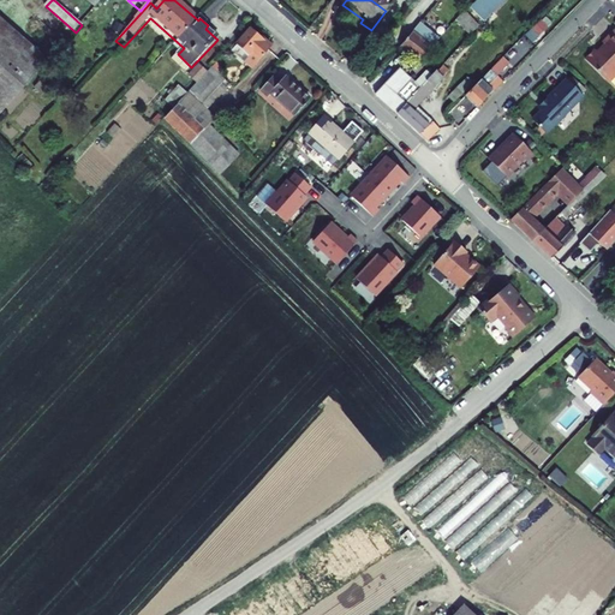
[(476,0),(469,9),(482,21),(500,0),(476,0)]
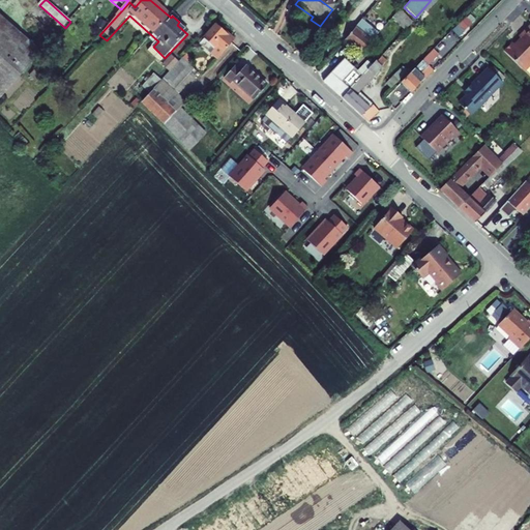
[(0,8),(0,91),(3,94),(46,49),(0,8)]
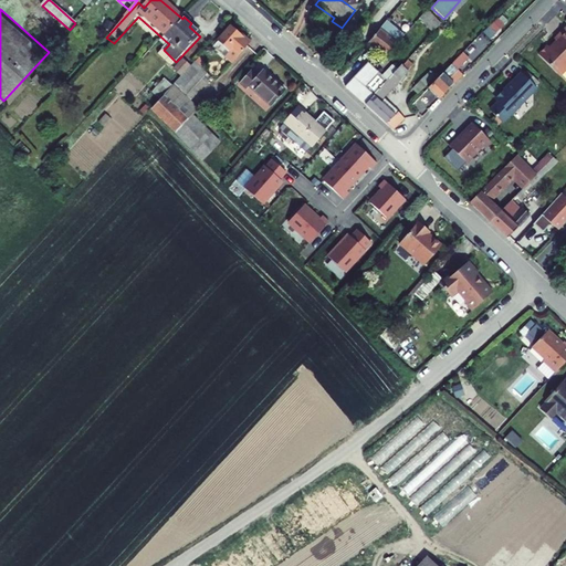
[(433,10),(423,14),(430,28),(439,24),(433,10)]
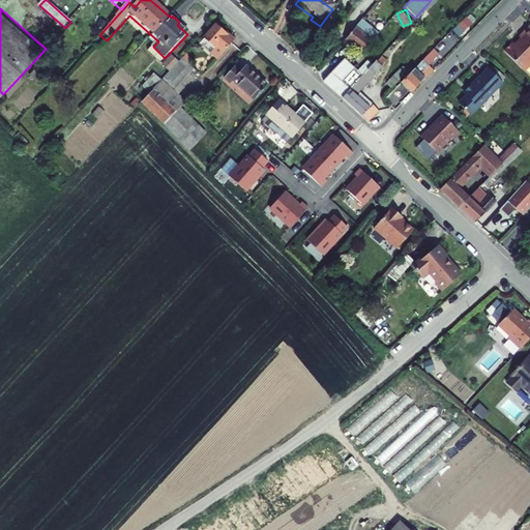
[(233,43),(215,27),(198,46),(214,61),(222,54),(233,43)]
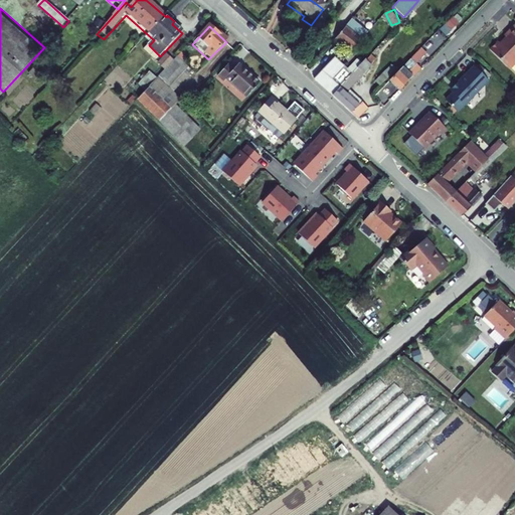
[(338,35),(329,45),(344,59),(367,35),(361,29),(354,37),(347,30),(340,37),(338,35)]
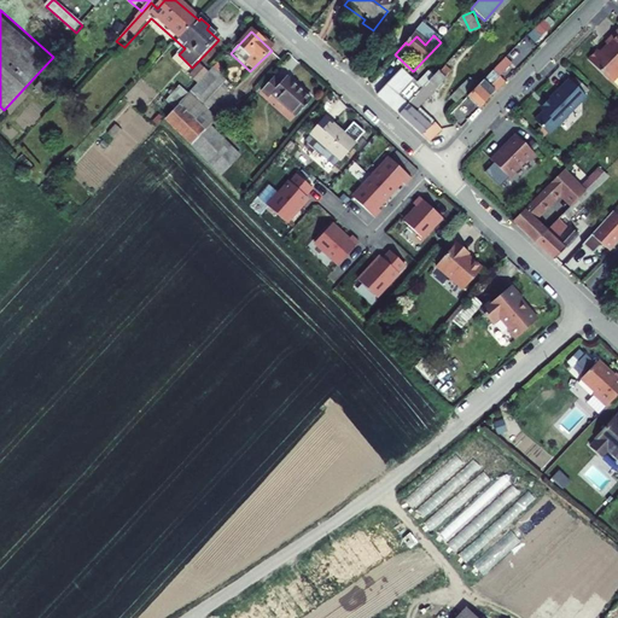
[(617,75),(617,44),(612,39),(599,51),(601,53),(593,60),(590,57),(581,66),(605,92),(617,80),(617,76),(617,75)]
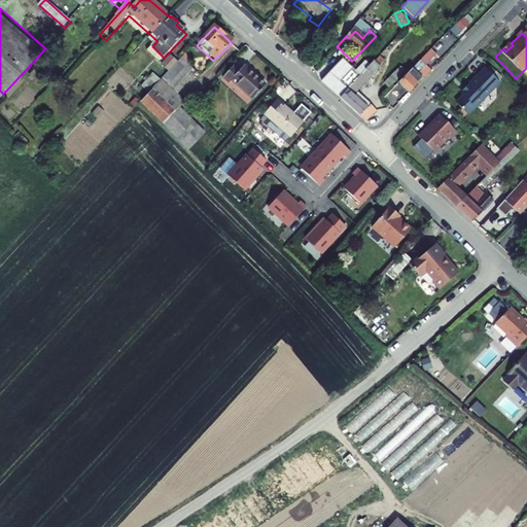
[(430,50),(400,81),(410,90),(430,71),(425,67),(436,55),(430,50)]
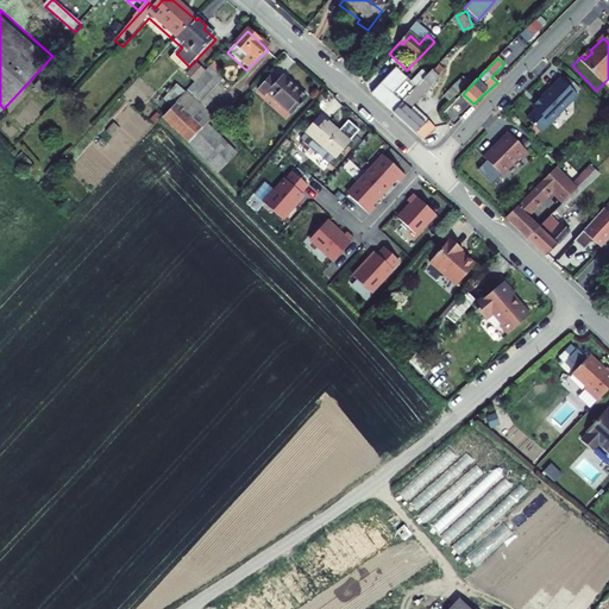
[(228,85),(209,66),(203,73),(195,67),(186,77),(193,85),(183,94),(175,87),(162,102),(170,110),(162,119),(223,176),(243,156),(208,124),(213,118),(205,110),(228,85)]
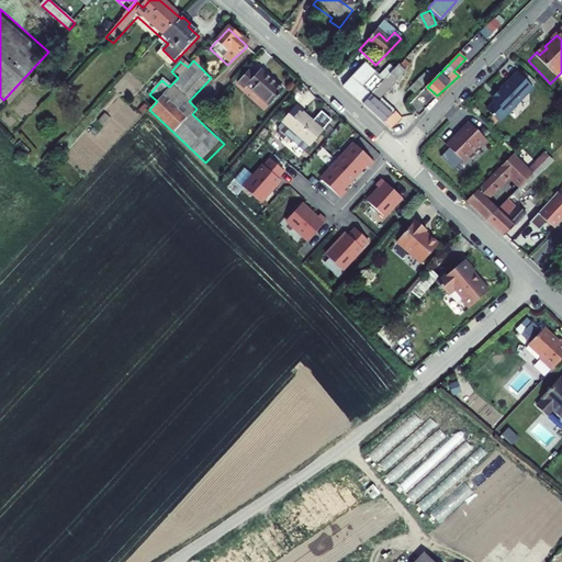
[(371,98),(362,107),(390,132),(401,120),(381,101),(397,82),(408,67),(403,63),(371,98)]
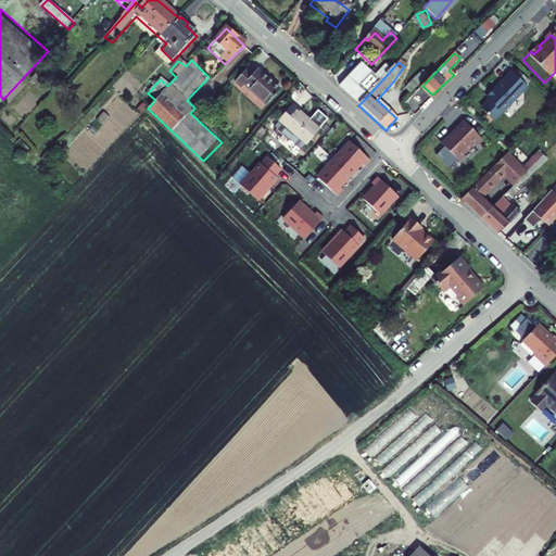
[(389,73),(383,67),(374,78),(359,65),(338,87),(358,105),(367,97),(389,73)]
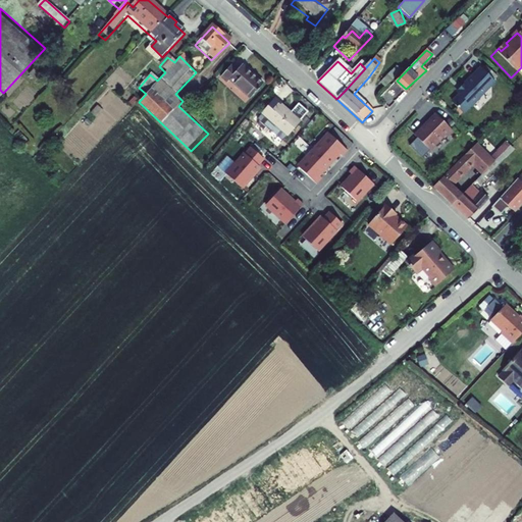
[(237,71),(230,66),(219,79),(224,85),(228,81),(250,100),(262,87),(241,67),(237,71)]
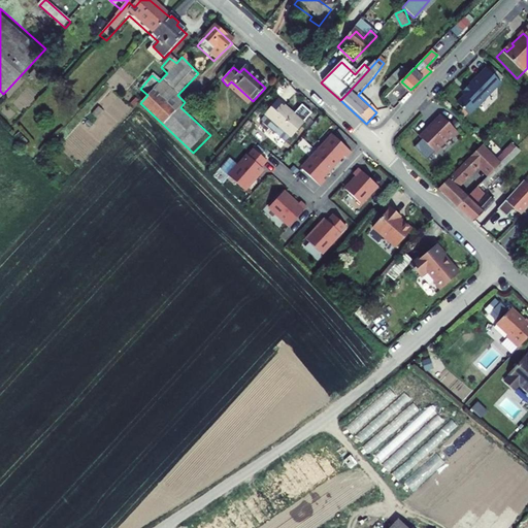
[(499,86),(486,71),(461,95),(463,98),(456,105),(467,117),(474,109),(476,110),(485,102),(483,101),(499,86)]
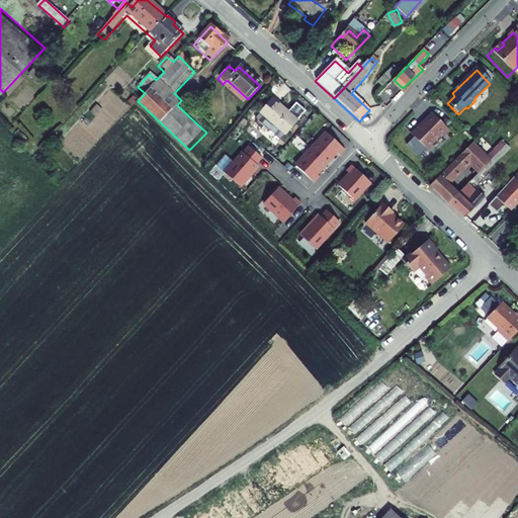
[(375,82),(381,87),(392,77),(385,72),(375,82)]
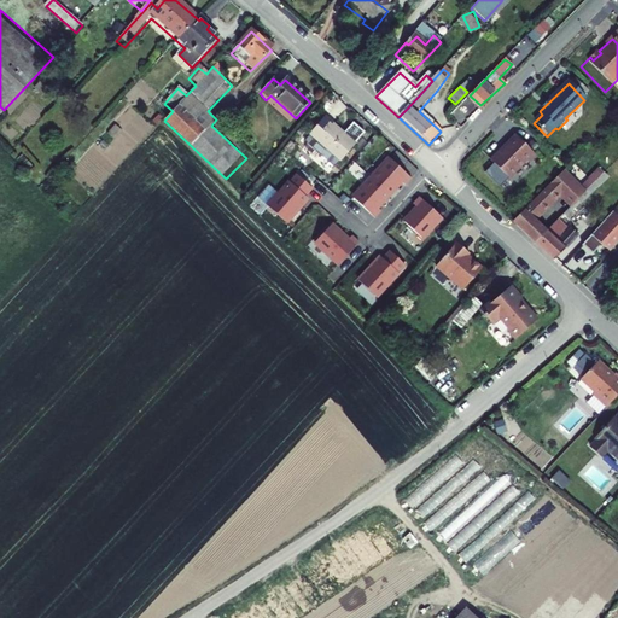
[(327,117),(313,133),(339,159),(356,143),(327,117)]
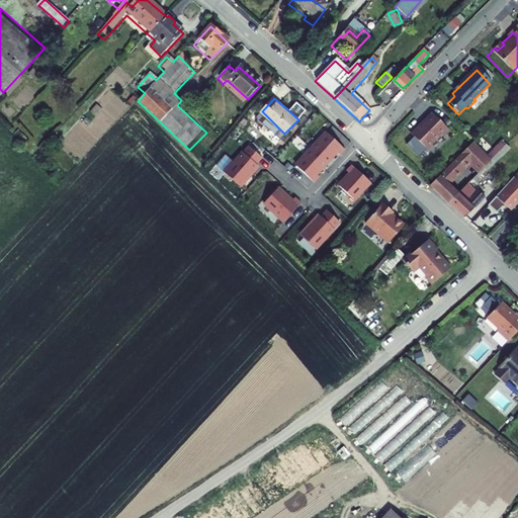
[(290,106),(296,116),(304,112),(296,102),(290,106)]
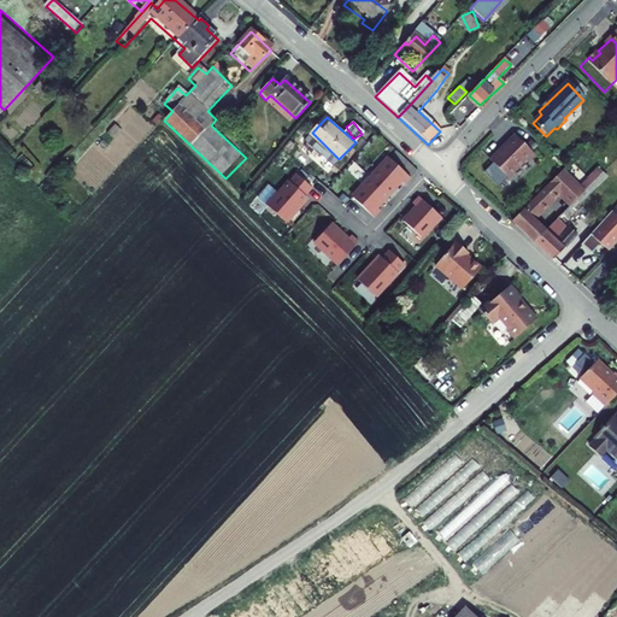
[(535,159),(513,137),(501,148),(503,150),(499,154),(495,154),(487,162),(506,181),(524,165),(529,165),(535,159)]
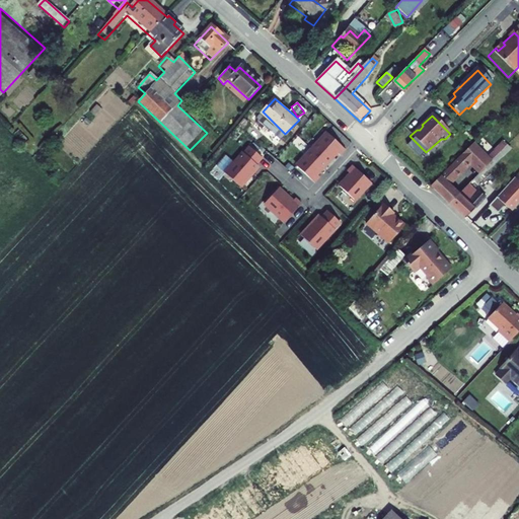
[(328,134),(312,150),(327,164),(337,153),(341,157),(347,151),(328,134)]
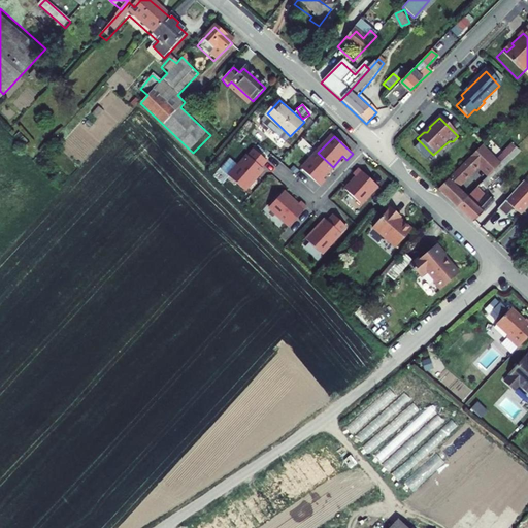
[(437,192),(474,226),(497,202),(492,198),(514,176),(500,164),(515,149),(512,145),(494,162),(482,149),(437,192)]
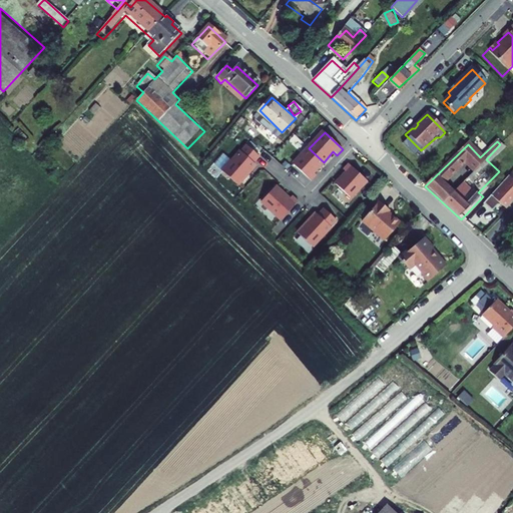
[(261,157),(247,146),(223,173),(238,186),(257,166),(254,164),(261,157)]
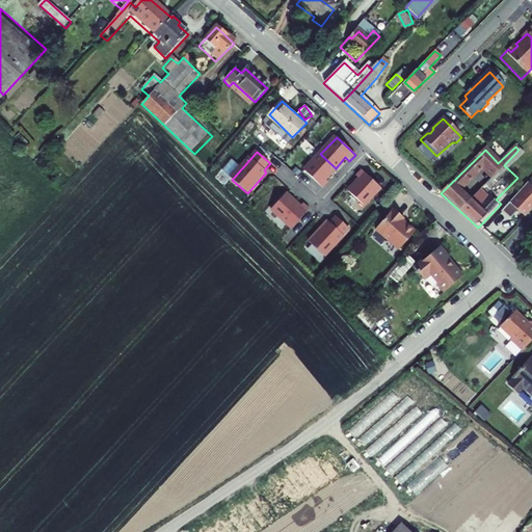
[(336,168),(320,154),(304,171),(323,189),(329,183),(325,179),(336,168)]
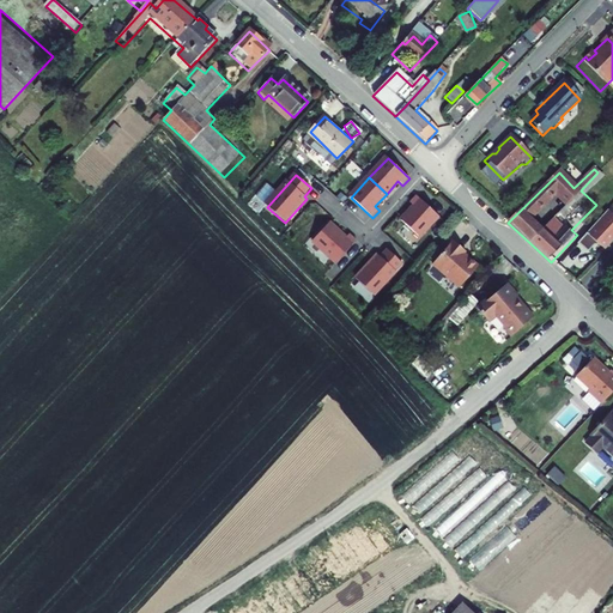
[(419,237),(438,217),(417,196),(411,204),(416,207),(402,222),(419,237)]
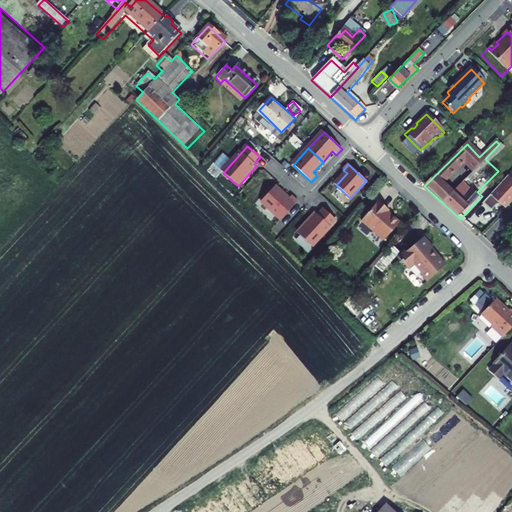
[(511,201),(511,181),(507,177),(481,205),(488,212),(491,212),(495,207),(495,204),(498,204),(498,205),(504,210),(511,201)]
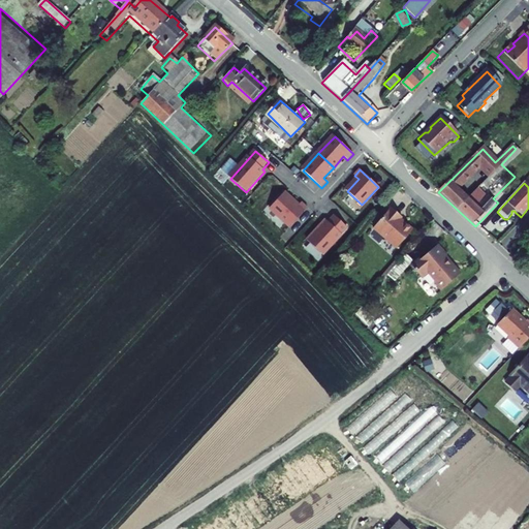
[(291,227),(309,210),(303,204),(299,208),(284,194),(271,209),(291,227)]
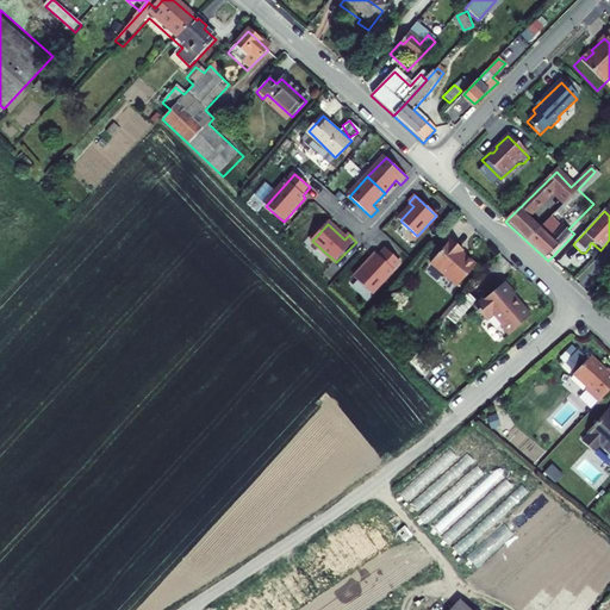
[(467,249),(453,237),(433,262),(460,285),(480,263),(465,251),(467,249)]
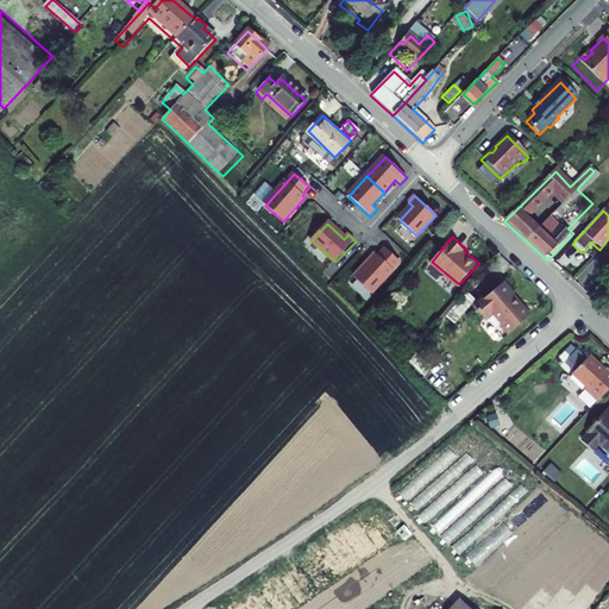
[(353,281),(370,296),(400,265),(384,251),(377,258),(375,257),(353,281)]
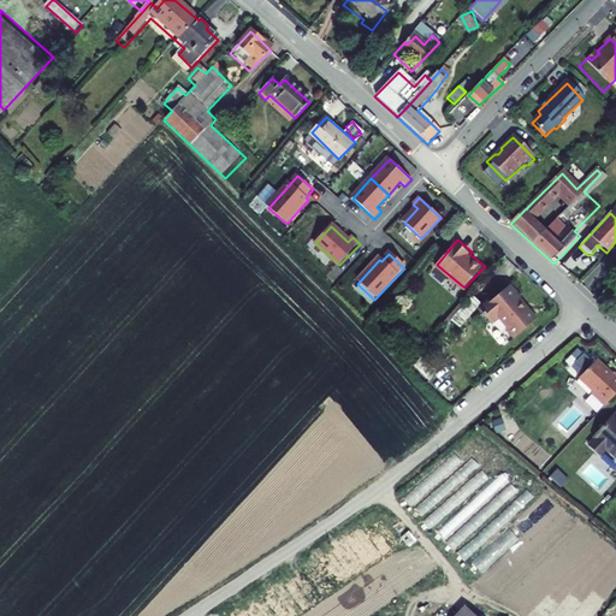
[(521,296),(511,284),(484,308),(495,321),(502,315),(511,325),(511,329),(515,335),(519,335),(538,318),(527,304),(519,301),(521,298),(521,296)]
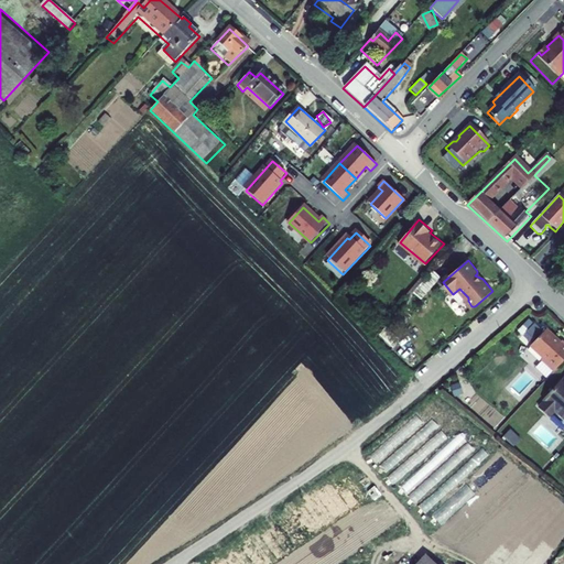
[(525,333),(531,338),(540,328),(534,323),(525,333)]
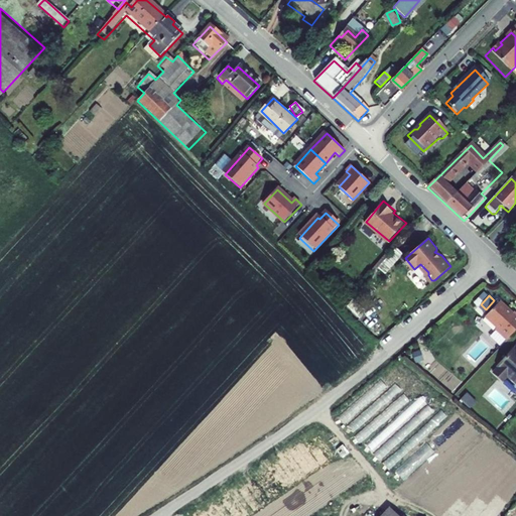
[(509,305),(502,297),(487,313),(498,325),(497,327),(508,338),(515,329),(515,309),(514,310),(509,306),(509,305)]
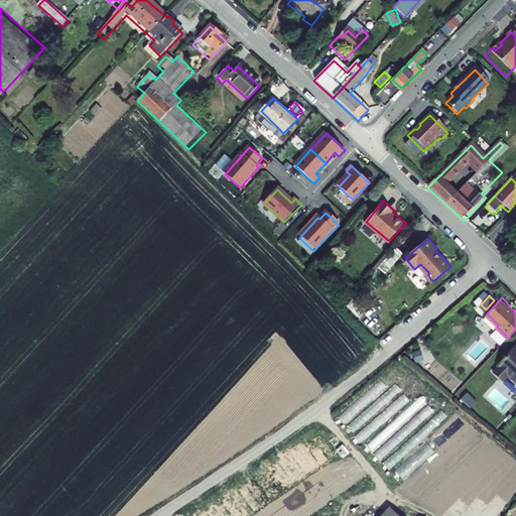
[(515,346),(500,363),(500,364),(494,369),(504,379),(510,372),(513,375),(514,379),(515,382),(515,381),(515,346)]
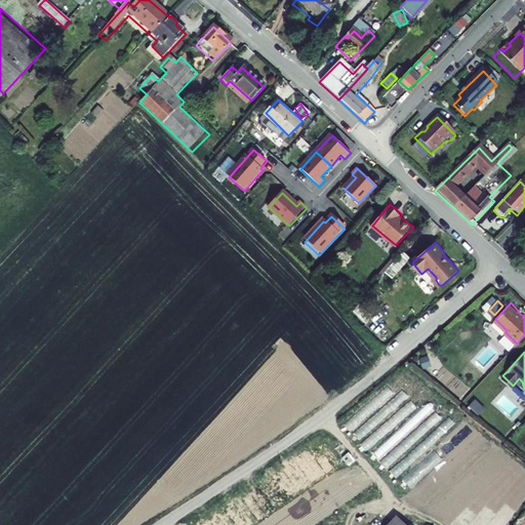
[(524,390),(517,384),(513,388),(524,397),(524,395),(524,390)]
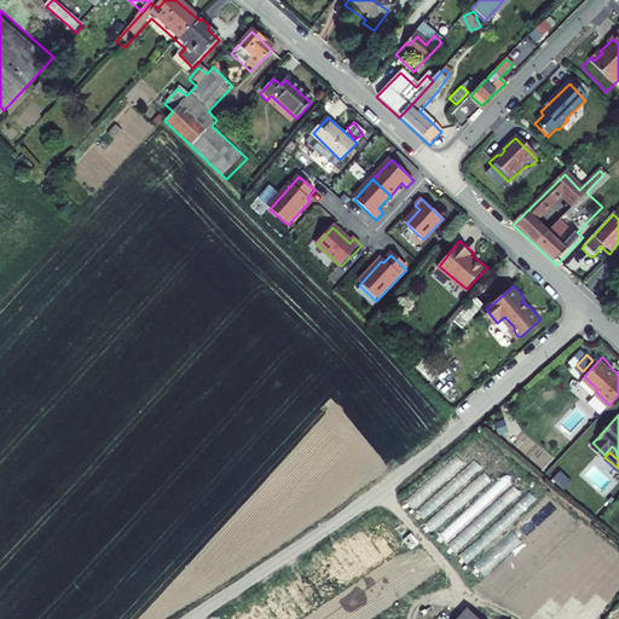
[(478,565),(487,576),(524,541),(515,531),(478,565)]
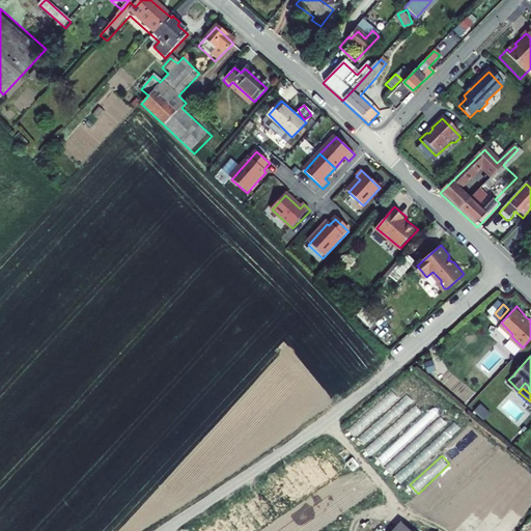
[(387,530),(413,530),(400,519),(387,530)]
